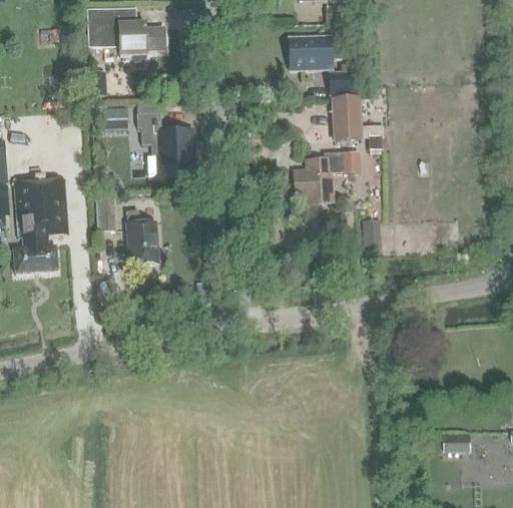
[(345,5),(326,5),(326,22),(345,22),(345,5)]
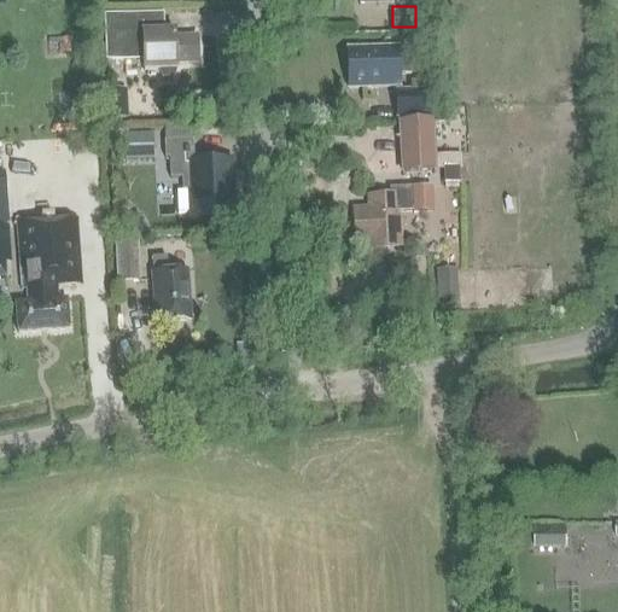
[(175,59),(176,59),(198,58),(197,31),(174,33),(174,27),(163,27),(163,9),(105,11),(106,56),(143,54),(143,66),(158,65),(162,74),(173,74),(175,65),(176,65),(175,59)]
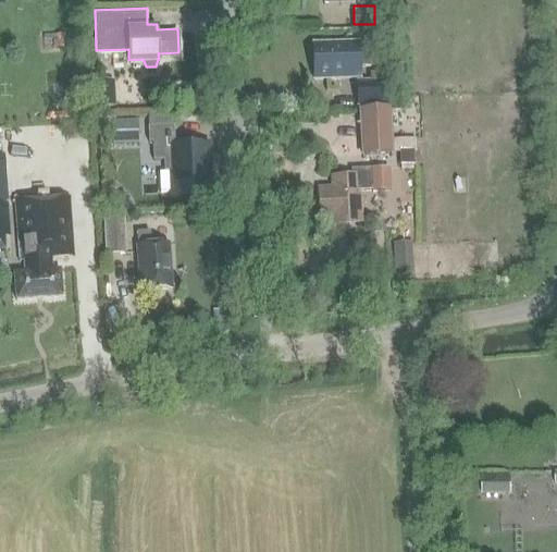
[(370,62),(369,39),(312,41),(313,75),(359,74),(359,63),(370,62)]
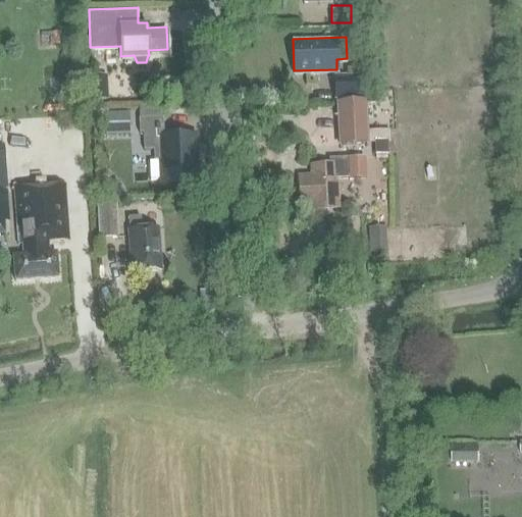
[(347,73),(333,73),(334,96),(362,95),(362,66),(347,66),(347,73)]
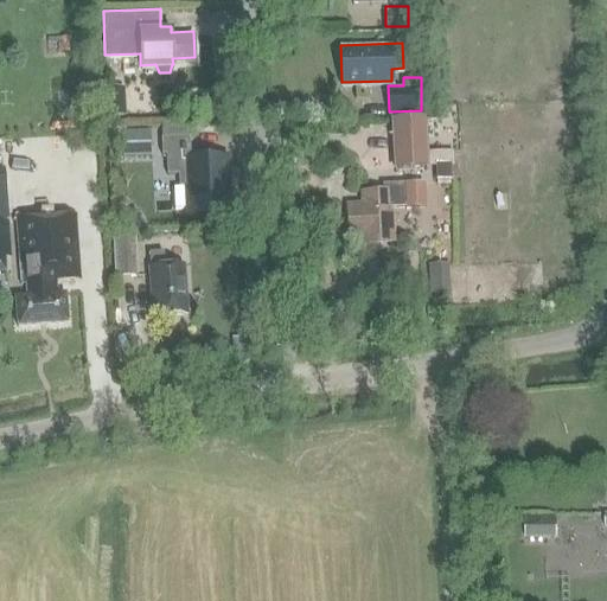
[(125,81),(107,82),(108,112),(126,110),(125,81)]
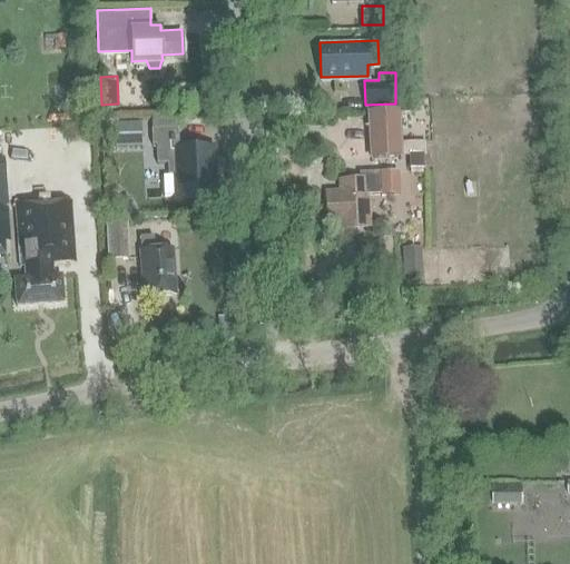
[(401,154),(399,106),(367,107),(370,156),(401,154)]
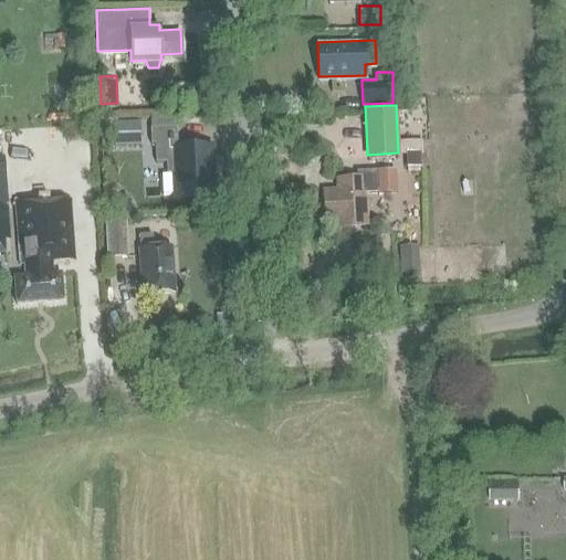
[(112,117),(113,141),(138,140),(137,116),(112,117)]
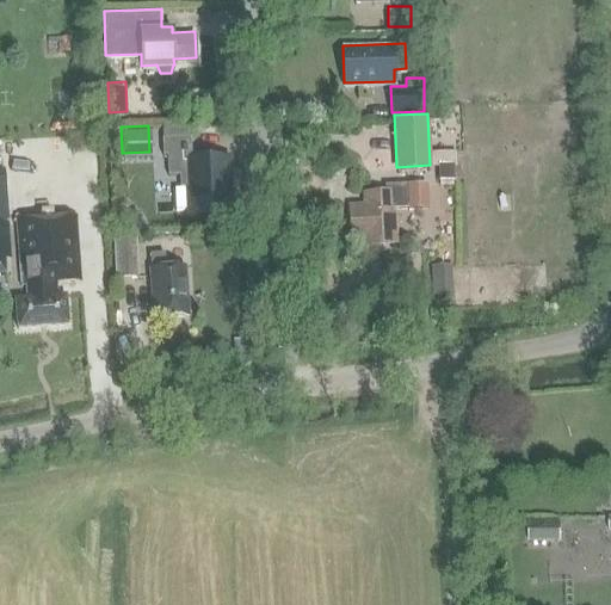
[(191,159),(190,137),(164,139),(165,153),(168,153),(170,173),(180,172),(180,185),(186,185),(187,217),(234,215),(232,156),(226,158),(191,159)]
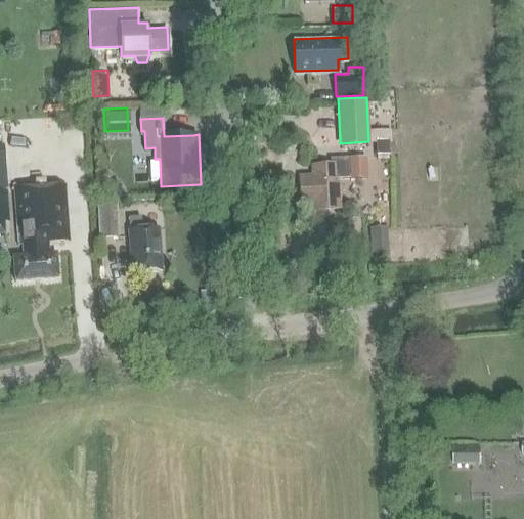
[(10,219),(3,135),(0,135),(0,233),(5,233),(4,219),(10,219)]
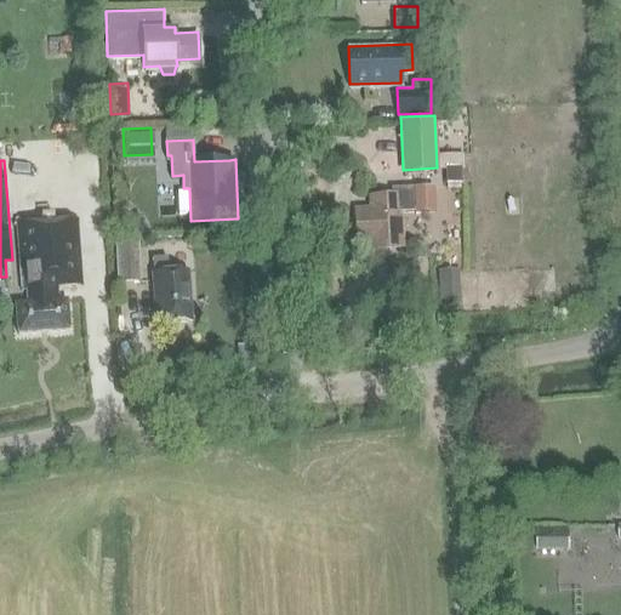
[(462,180),(461,163),(445,164),(446,181),(462,180)]
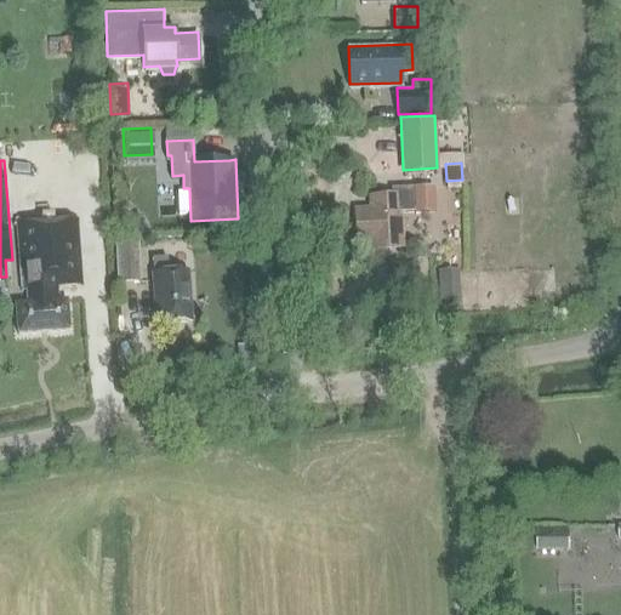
[(391,184),(391,192),(370,193),(371,206),(357,208),(358,237),(374,237),(374,244),(402,241),(400,209),(434,208),(433,182),(391,184)]
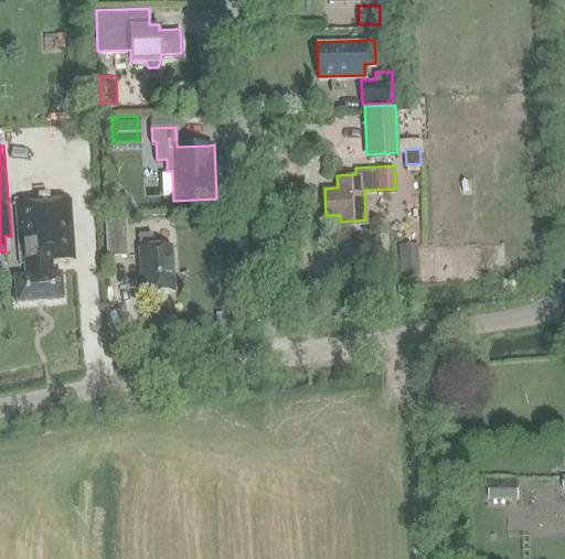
[(49,257),(75,255),(71,196),(13,201),(17,259),(25,258),(25,272),(14,272),(16,300),(62,297),(60,269),(50,270),(49,257)]
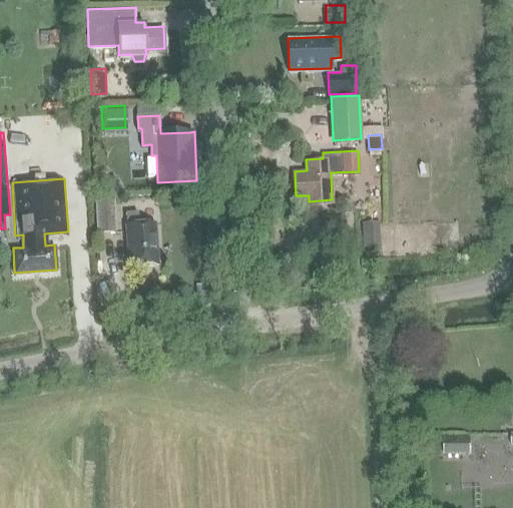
[(94,199),(96,229),(116,228),(114,198),(94,199)]
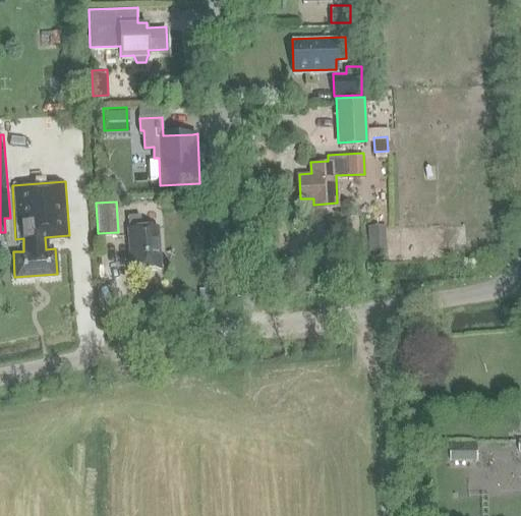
[(131,269),(160,267),(157,225),(140,227),(139,213),(127,214),(128,227),(131,269)]
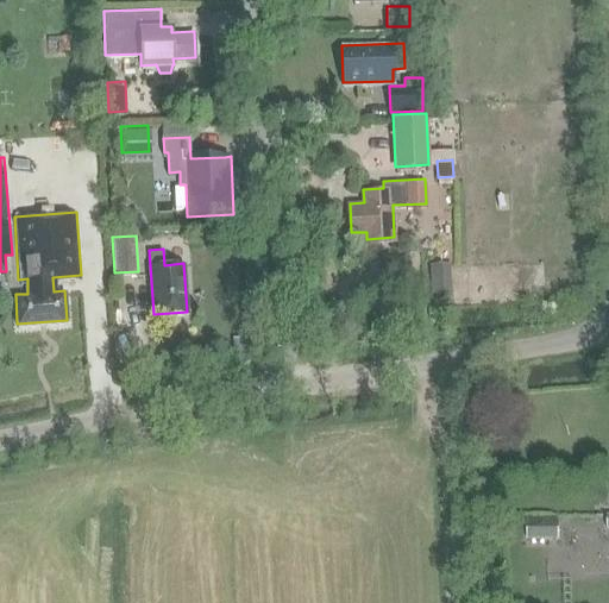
[(451,295),(450,261),(428,262),(429,295),(451,295)]
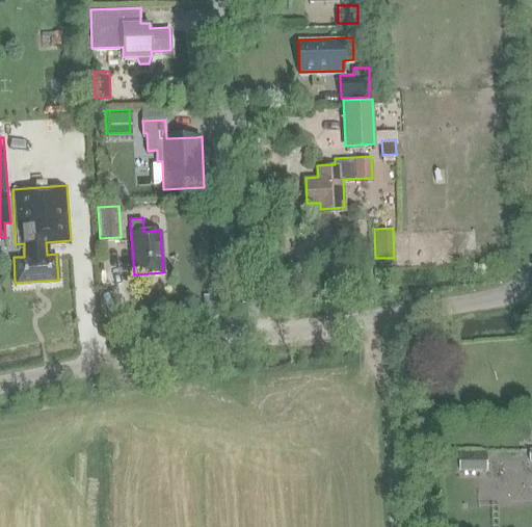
[(486,453),(461,453),(461,466),(486,466),(486,453)]
